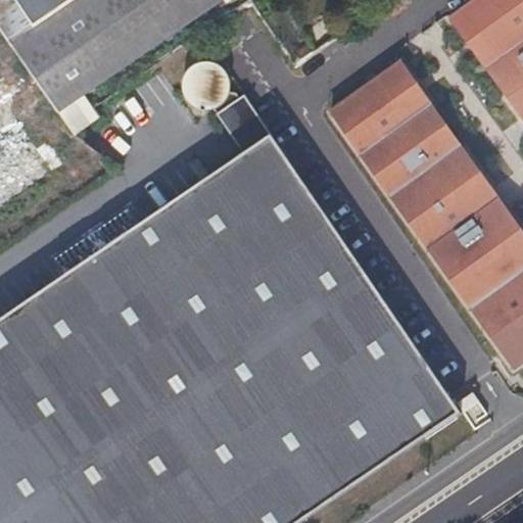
[(0,0),(0,30),(3,35),(57,0),(0,0)]
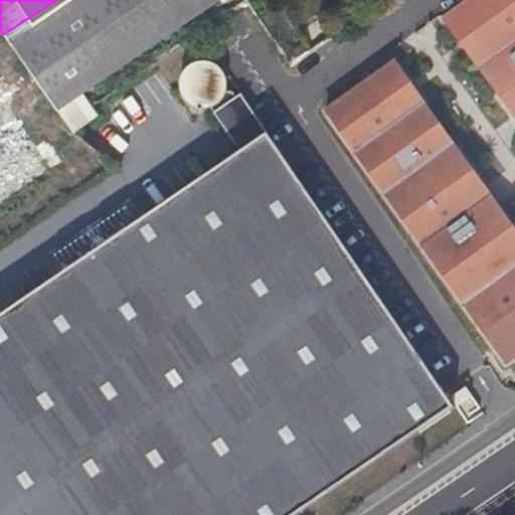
[(56,0),(3,34),(41,92),(58,117),(78,105),(241,0),(56,0)]
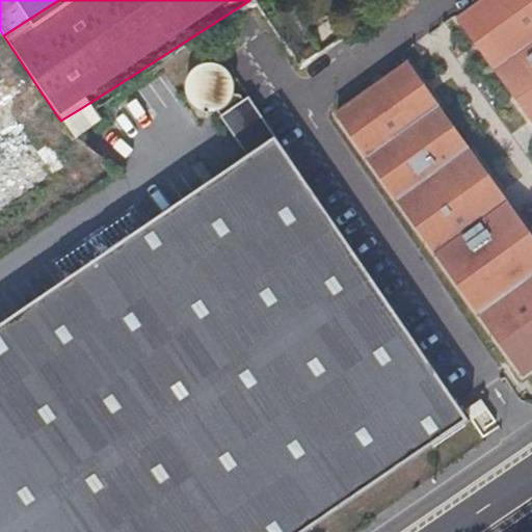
[(531,0),(471,0),(455,11),(531,118),(531,0)]
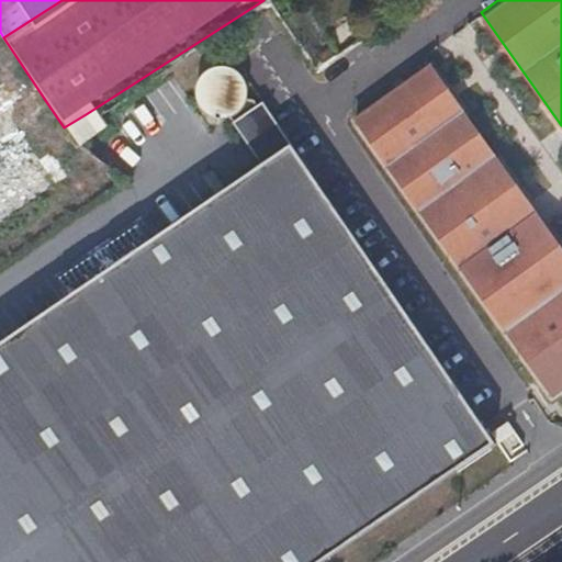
[(561,244),(429,59),(361,109),(358,111),(355,113),(472,278),(550,390),(539,396),(560,427),(561,425),(561,244)]
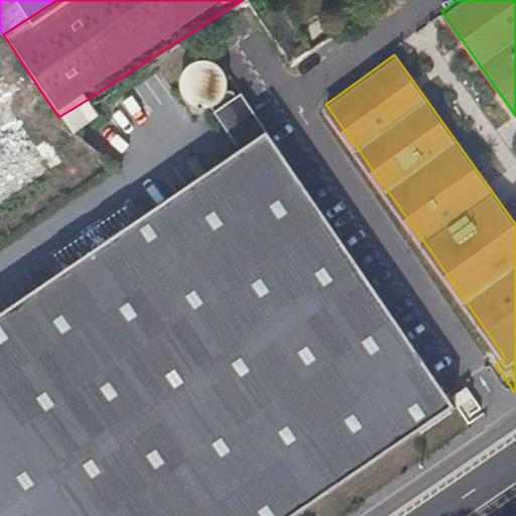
[(0,515),(293,515),(453,407),(242,91),(233,98),(229,93),(223,94),(224,90),(224,83),(224,80),(222,75),(220,70),(216,66),(214,63),(209,60),(202,59),(195,59),(191,60),(187,61),(182,66),(179,68),(176,73),(174,78),(173,81),(173,84),(174,90),(175,95),(177,98),(180,102),(183,104),(187,107),(190,109),(195,109),(200,110),(207,109),(237,152),(0,315),(0,515)]
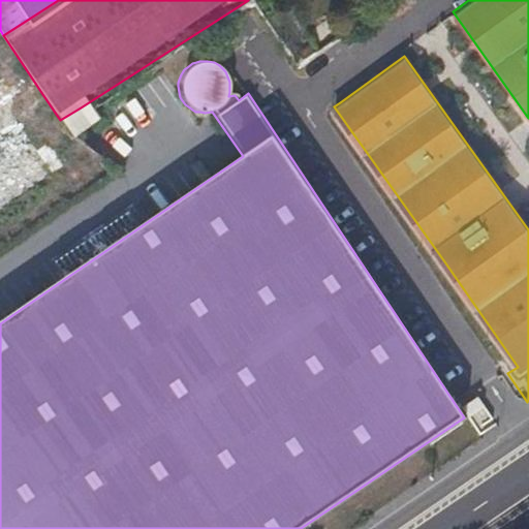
[(0,210),(54,178),(0,91),(0,210)]
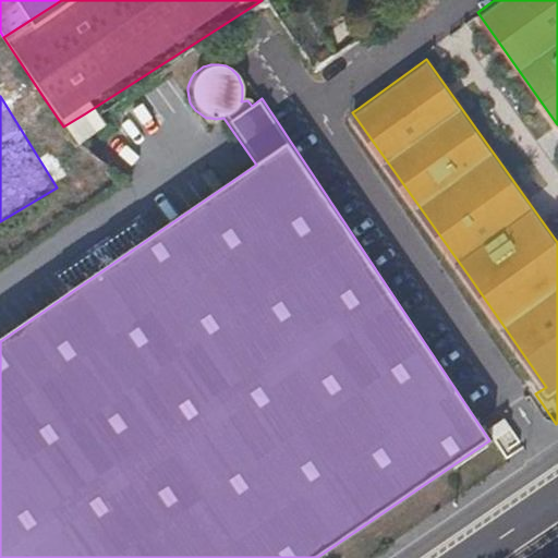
[(506,422),(489,431),(504,455),(520,446),(506,422)]
